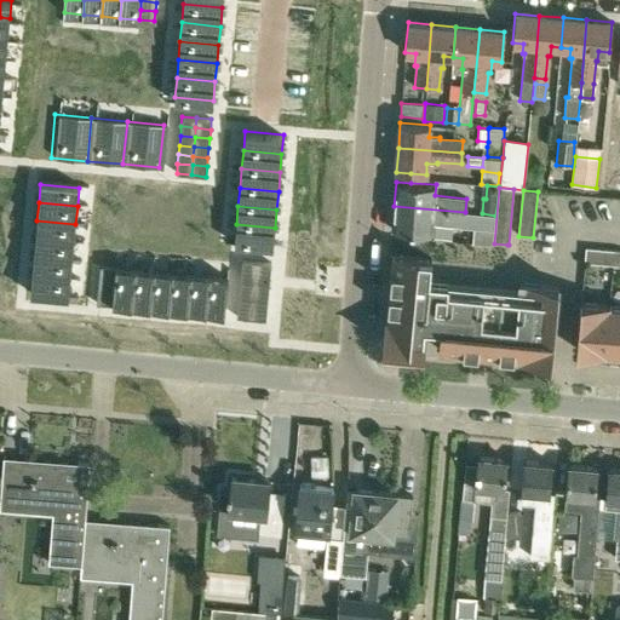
[(482,213),(465,212),(394,206),(392,230),(431,234),(432,224),(494,229),(495,216),(482,213)]
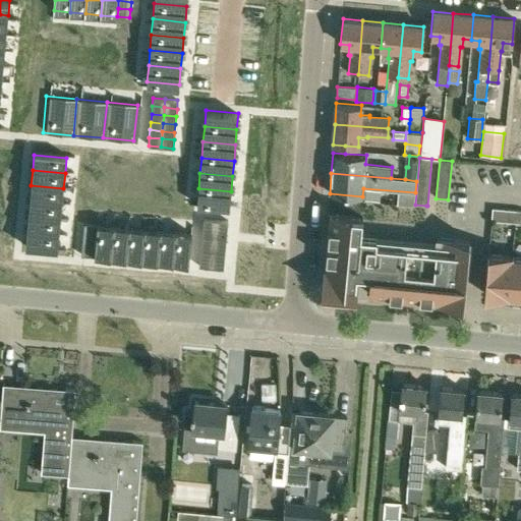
[(31,185),(30,200),(62,204),(63,188),(31,185)]
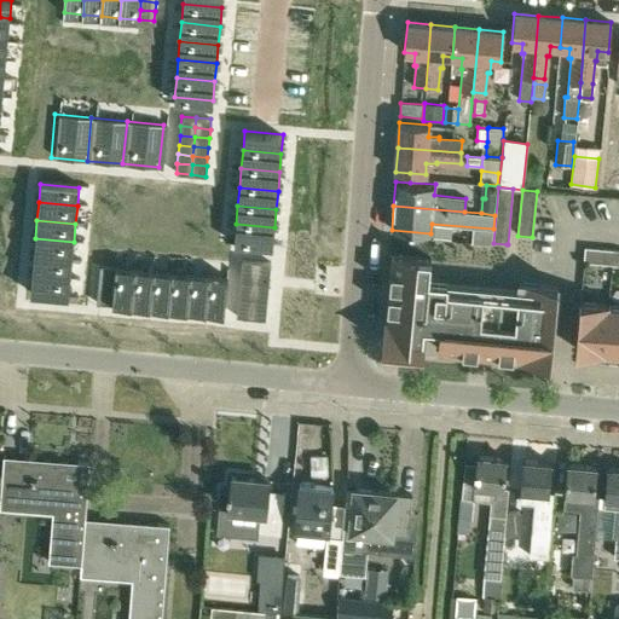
[(236,224),(233,243),(272,247),(275,227),(236,224)]
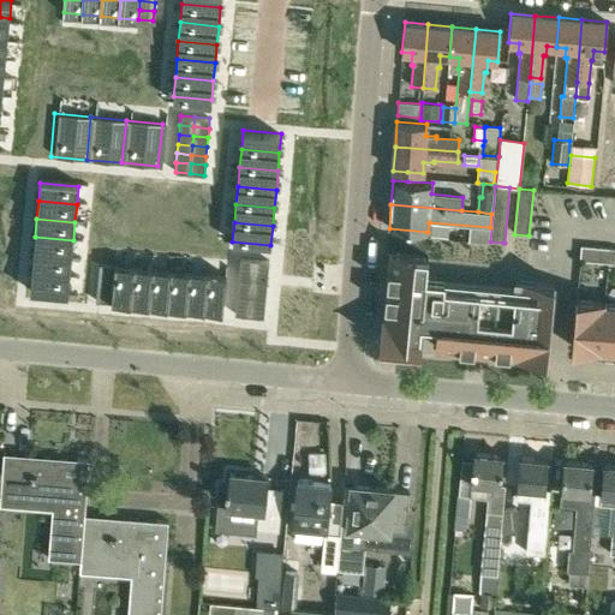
[(35,237),(33,256),(71,260),(73,240),(35,237)]
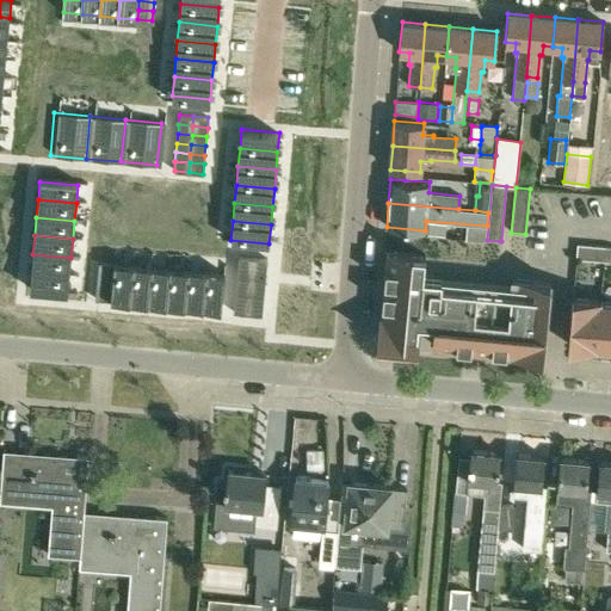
[(604,261),(605,247),(597,246),(594,260),(604,261)]
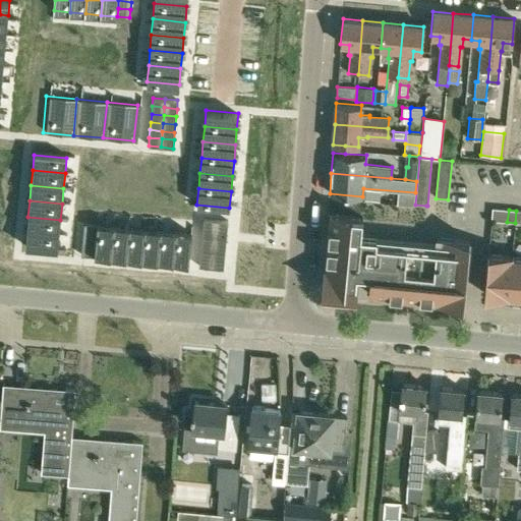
[(355,293),(357,274),(371,275),(369,295),(463,304),(469,241),(437,238),(437,242),(361,235),(362,218),(330,215),(323,290),(355,293)]
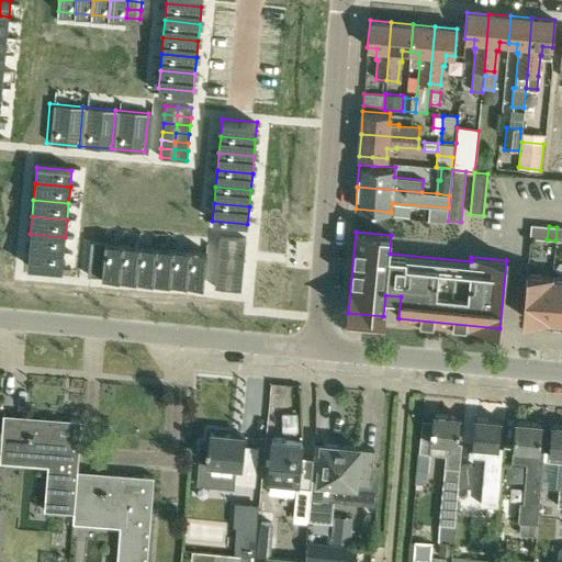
[(30,234),(29,250),(64,254),(65,237),(30,234)]
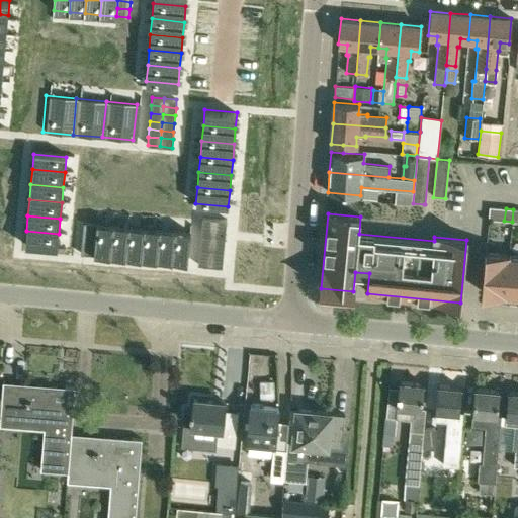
[(202,217),(201,225),(213,227),(214,218),(202,217)]
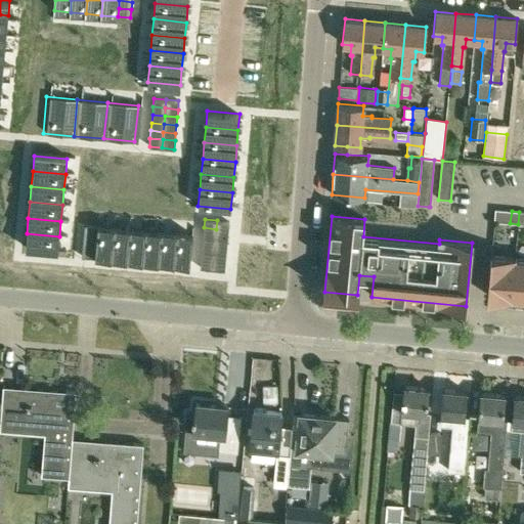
[(217,220),(216,229),(228,230),(229,222),(217,220)]
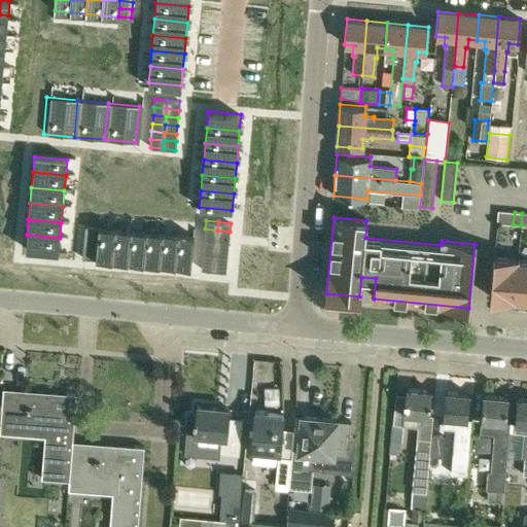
[(84,225),(83,234),(97,235),(98,226),(84,225)]
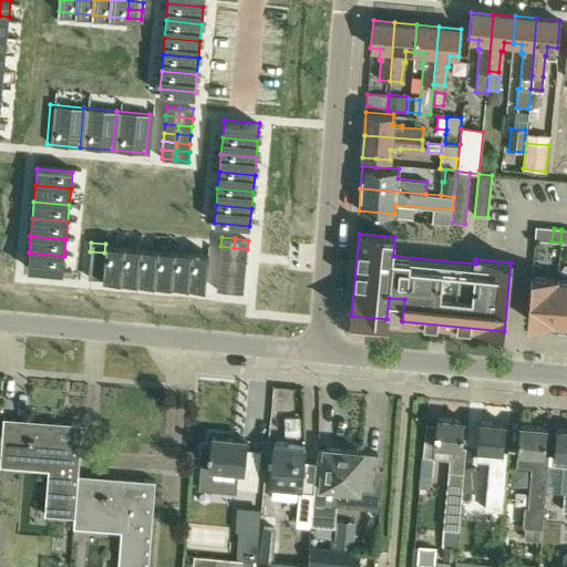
[(103,269),(102,279),(120,280),(123,246),(105,244),(104,253),(104,261),(103,269)]
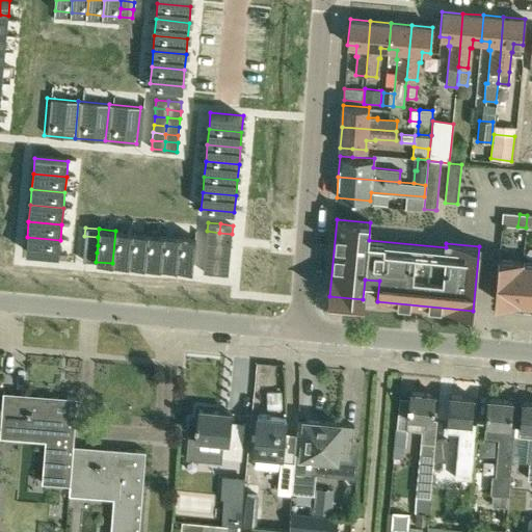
[(115,231),(112,263),(129,265),(132,232),(115,231)]
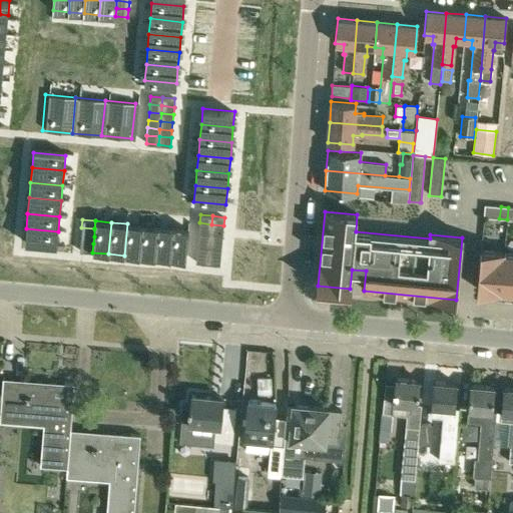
[(199,222),(198,230),(211,231),(211,224),(199,222)]
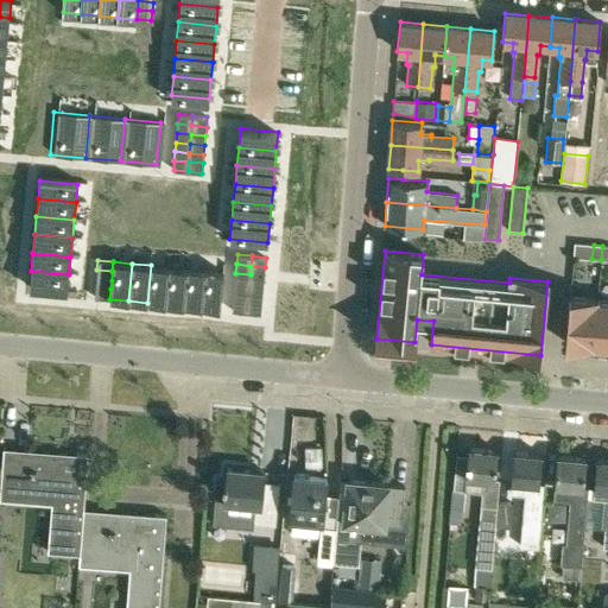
[(151,265),(147,303),(165,304),(169,266),(151,265)]
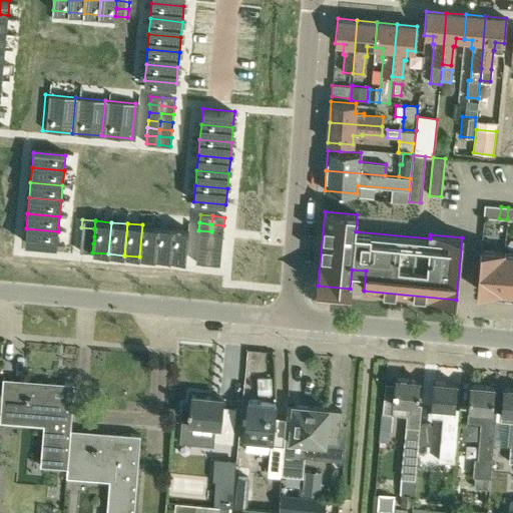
[(319,224),(304,223),(298,286),(313,288),(319,224)]
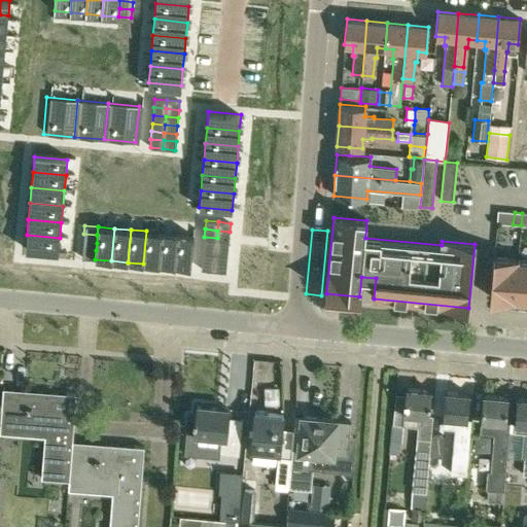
[(146,231),(143,264),(159,266),(162,233),(146,231)]
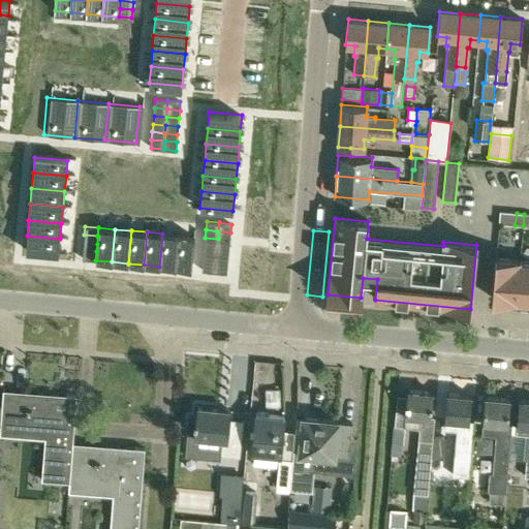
[(218,231),(218,239),(230,240),(230,232),(218,231)]
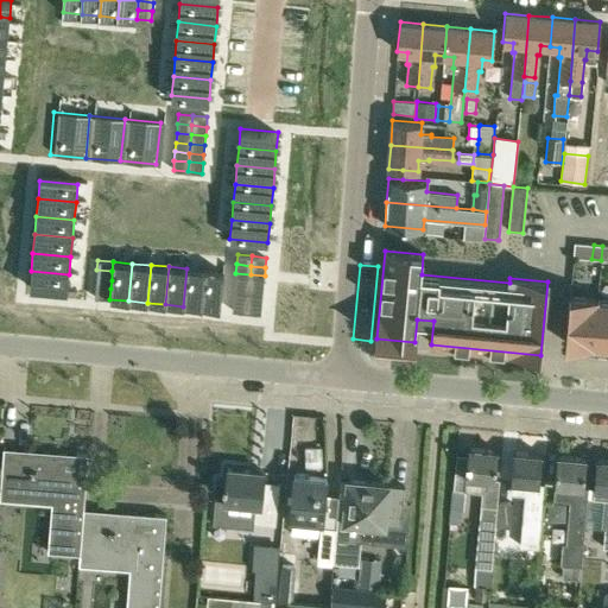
[(187,268),(183,306),(201,308),(204,270),(187,268)]
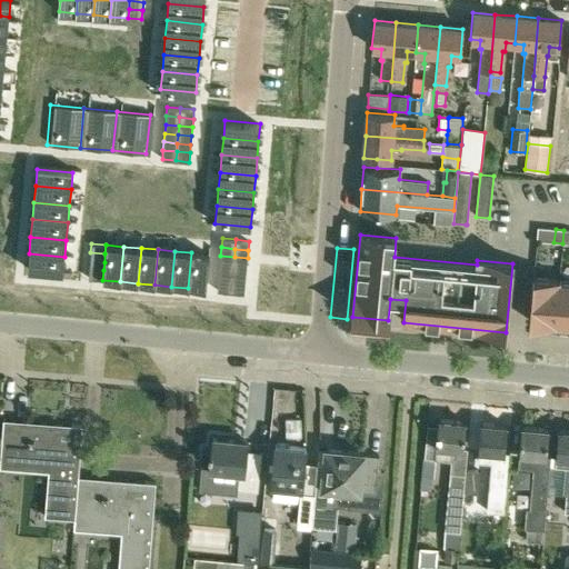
[(90,252),(90,261),(105,262),(105,253),(90,252)]
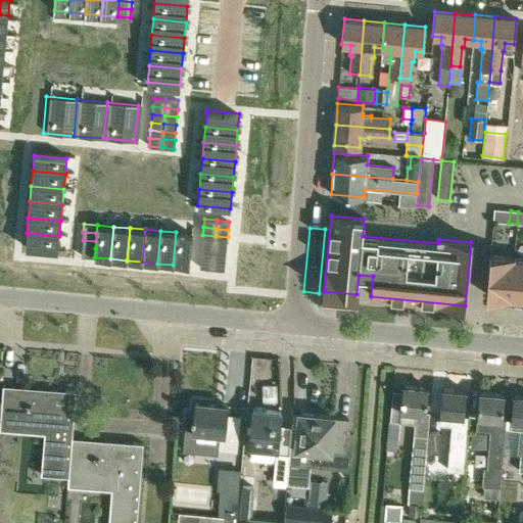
[(176,232),(173,265),(189,267),(192,234),(176,232)]
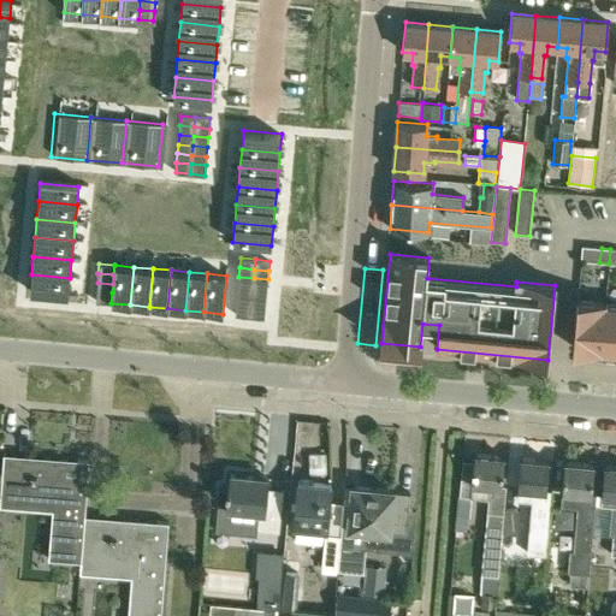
[(31,274),(29,294),(67,297),(70,278),(31,274)]
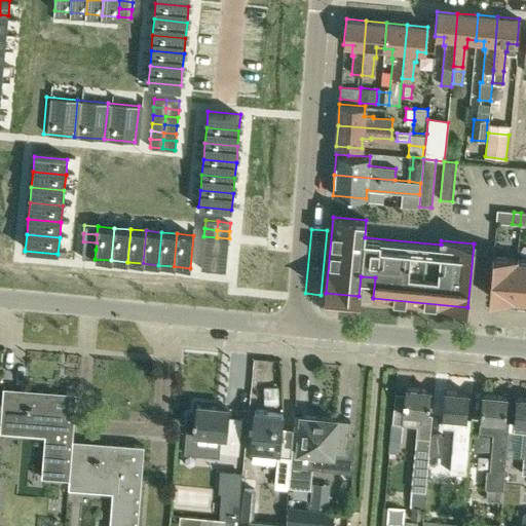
[(203,236),(203,245),(216,246),(217,237),(203,236)]
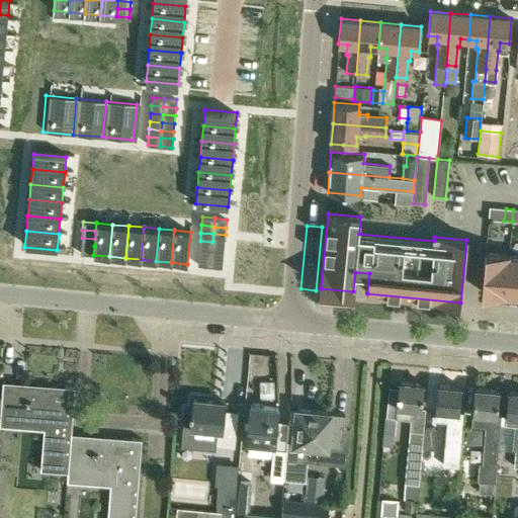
[(213,234),(212,242),(225,243),(226,235),(213,234)]
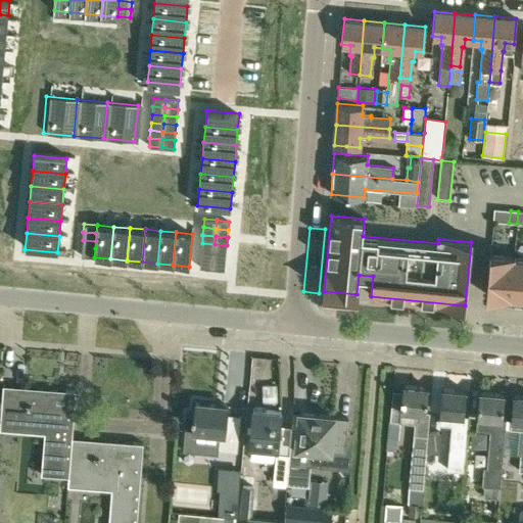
[(83,240),(82,247),(95,248),(96,241),(83,240)]
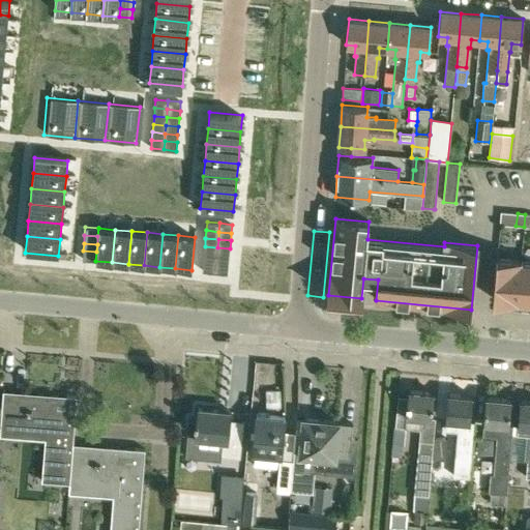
[(205,246),(204,254),(216,256),(217,247),(205,246)]
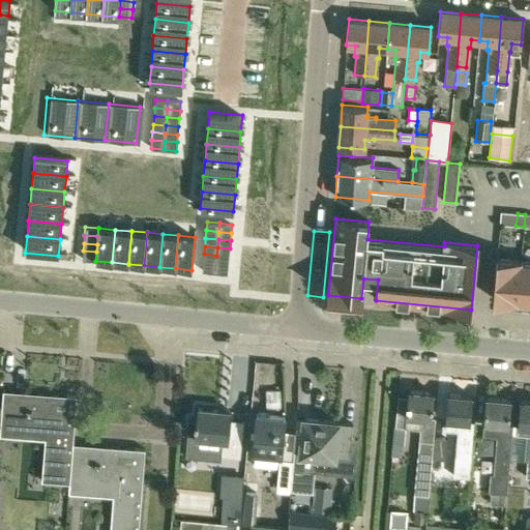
[(217,247),(216,256),(229,257),(230,248),(217,247)]
